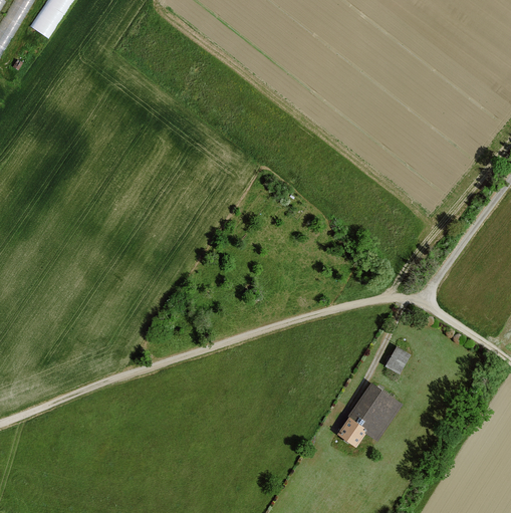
[(0,58),(4,60),(35,0),(16,0),(0,29),(0,58)]
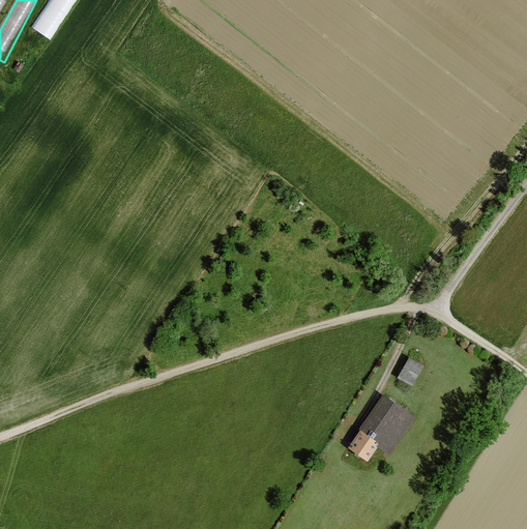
[(49,0),(32,28),(51,39),(75,0),(49,0)]
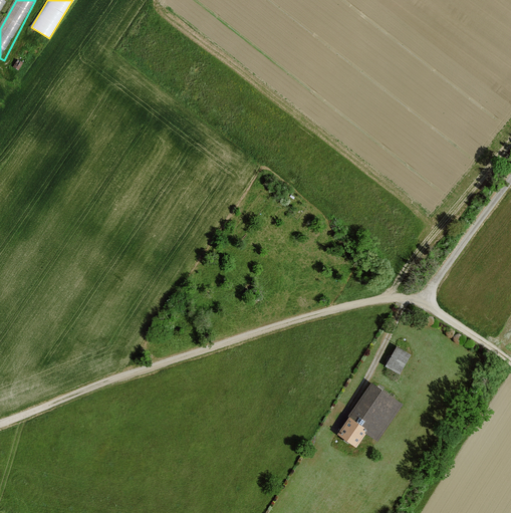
[(408,355),(394,347),(384,365),(397,373),(408,355)]
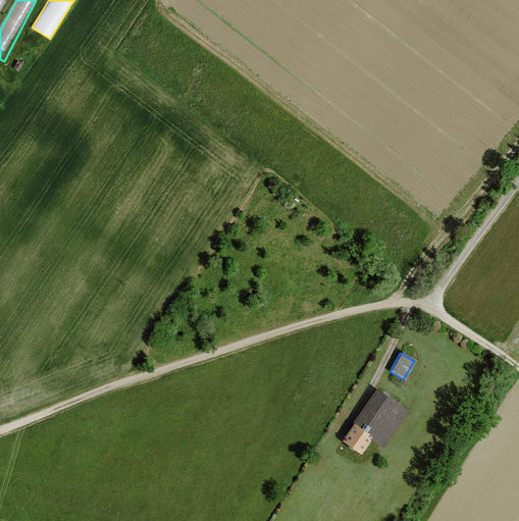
[(374,392),(351,426),(368,437),(380,446),(404,411),(374,392)]
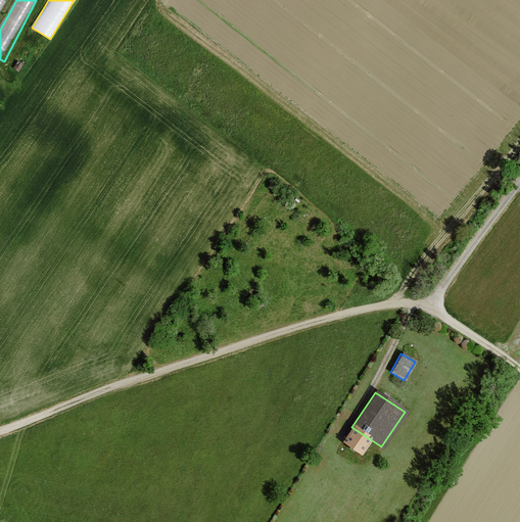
[(351,427),(341,442),(359,454),(369,438),(351,427)]
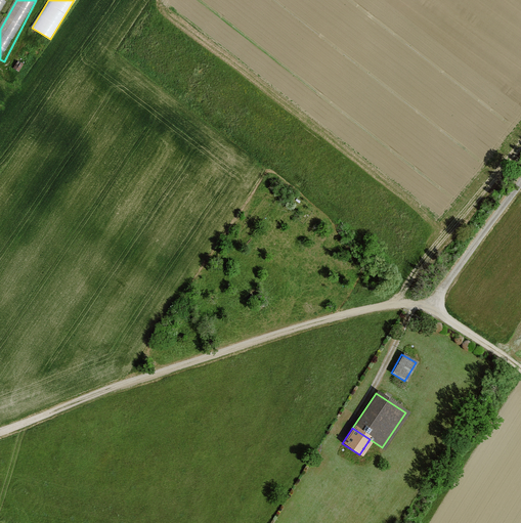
All buildings are outlined.
